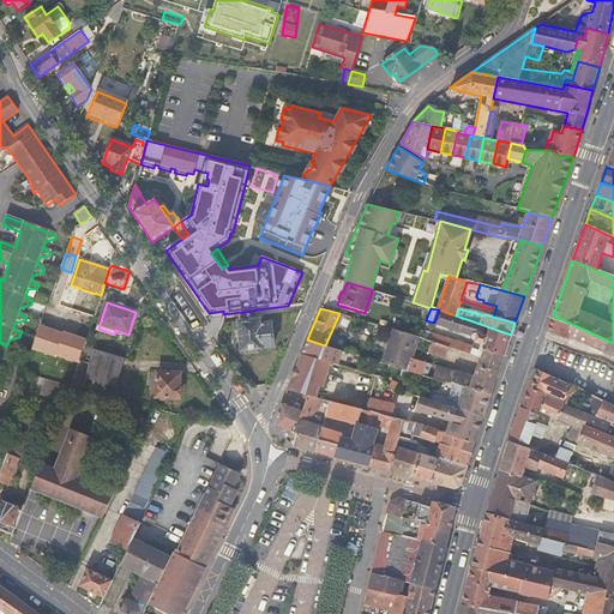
[(481,357),(483,349),(504,356),(511,335),(456,315),(439,309),(434,323),(475,337),(473,347),(429,332),(427,341),(432,342),(447,347),(481,357)]
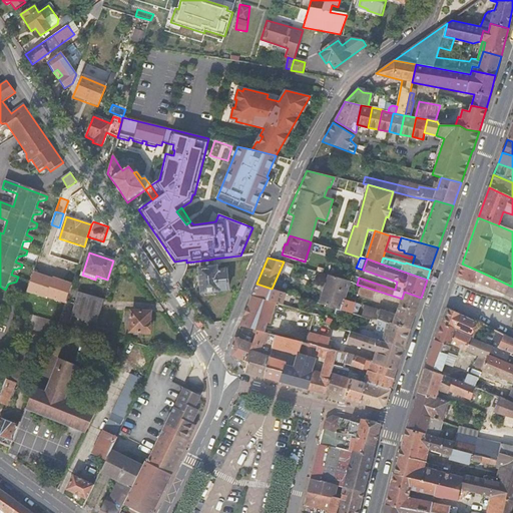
[(476,281),(480,272),(462,264),(458,275),(475,284),(476,281)]
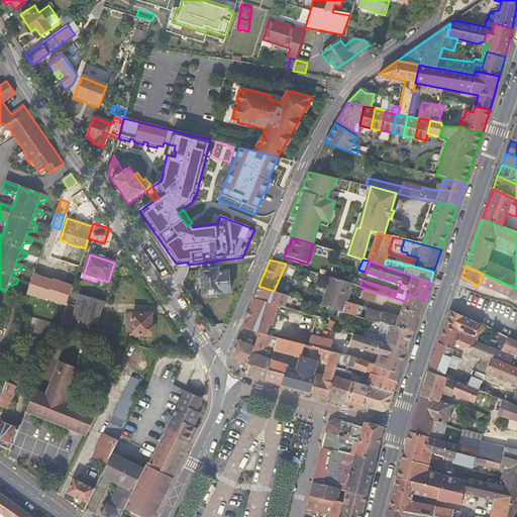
[(202,278),(202,284),(203,295),(206,295),(206,298),(217,297),(217,294),(230,292),(228,273),(217,274),(217,270),(213,271),(201,272),(202,278)]
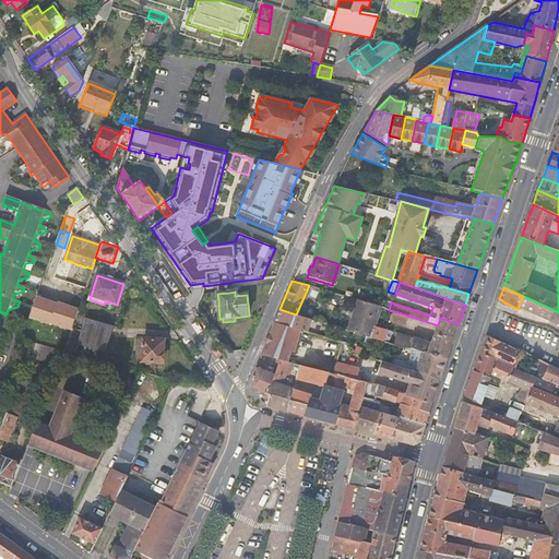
[(554,310),(523,296),(519,306),(549,320),(554,310)]
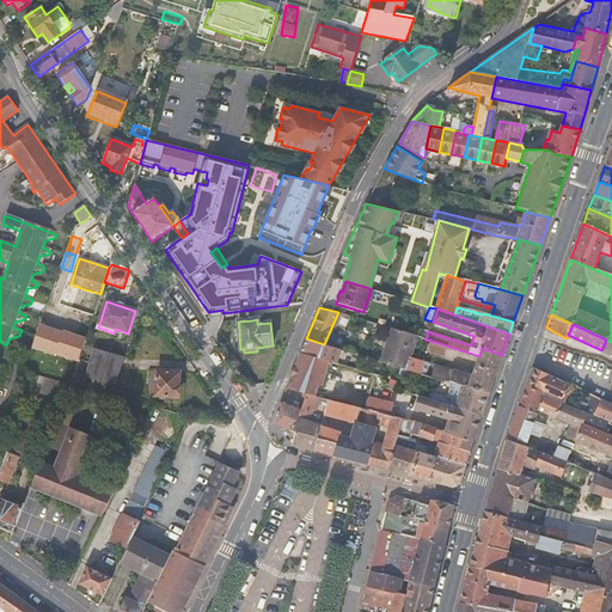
[(424,375),(427,368),(429,363),(411,357),(417,337),(391,329),(380,361),(424,375)]
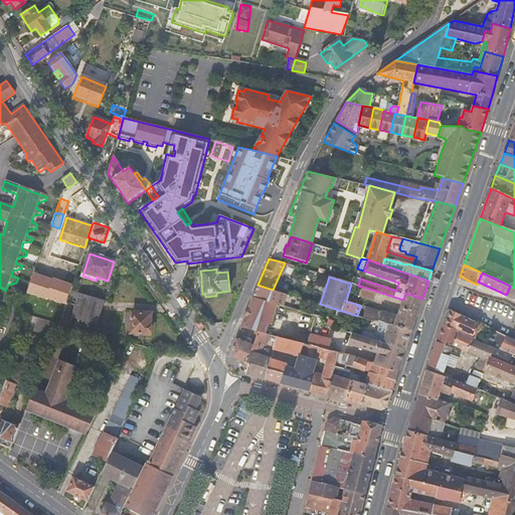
[(276,304),(281,305),(284,293),(273,290),(258,285),(252,297),(276,304)]
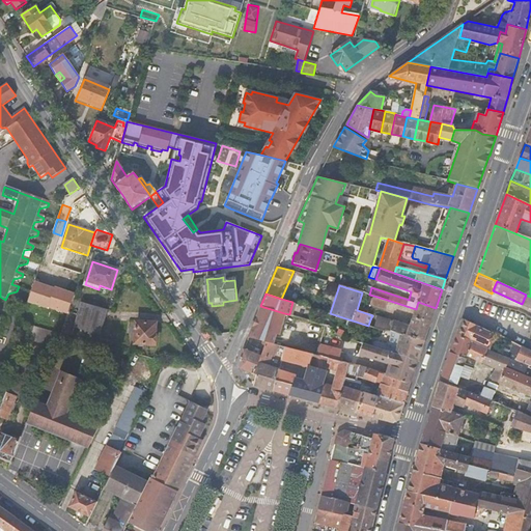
[(530,297),(526,295),(522,304),(530,307),(530,297)]
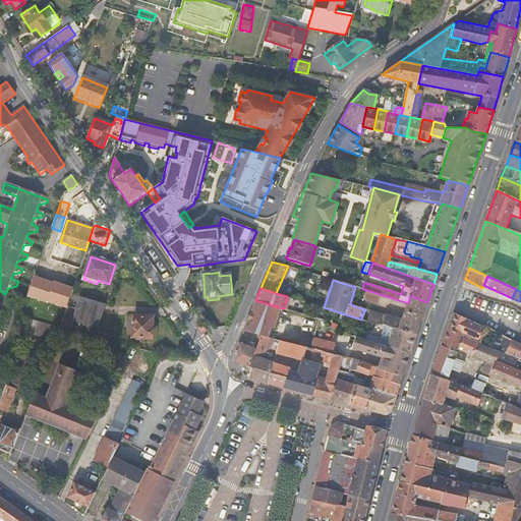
[(380,294),(366,290),(363,298),(377,302),(380,294)]
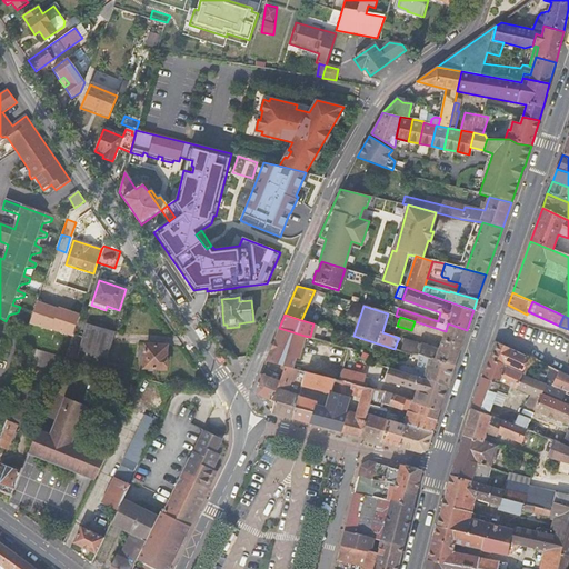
[(403,345),(401,351),(411,355),(411,353),(429,358),(453,366),(467,330),(448,323),(446,331),(439,349),(405,339),(403,345)]
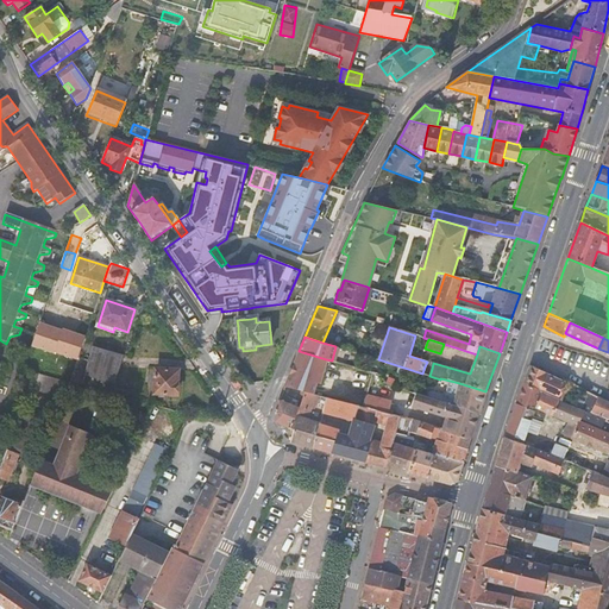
[(123,355),(94,347),(86,377),(113,385),(123,355)]
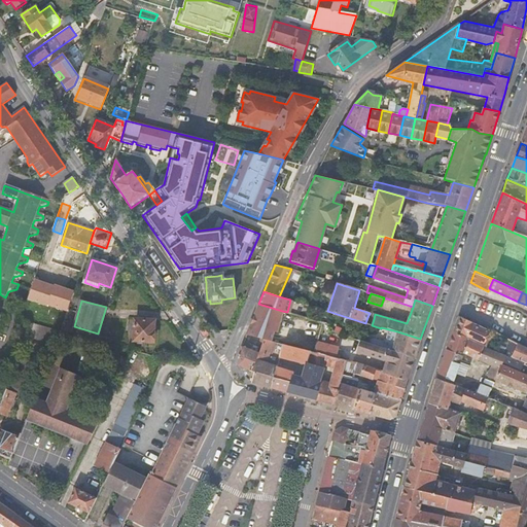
[(271,342),(273,331),(276,332),(282,311),(258,304),(246,336),(265,340),(271,342)]
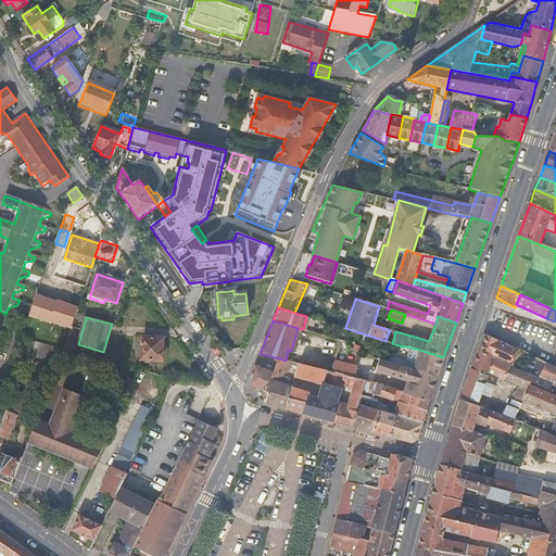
[(64,350),(71,351),(76,335),(70,332),(63,350),(64,350)]
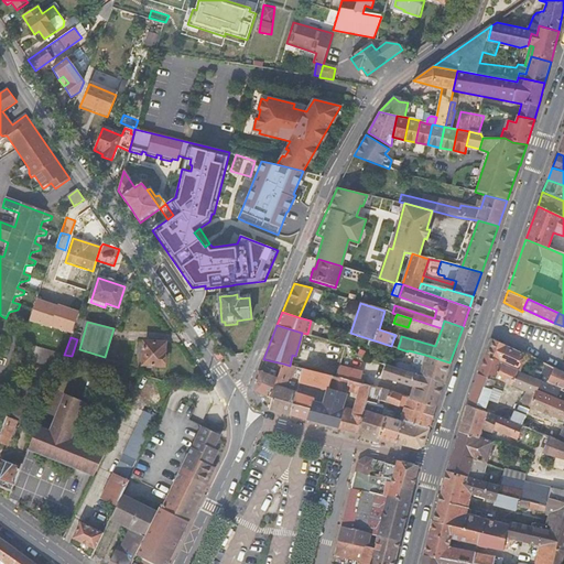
[(511,368),(514,358),(522,361),(524,356),(490,340),(486,354),(500,362),(511,368)]
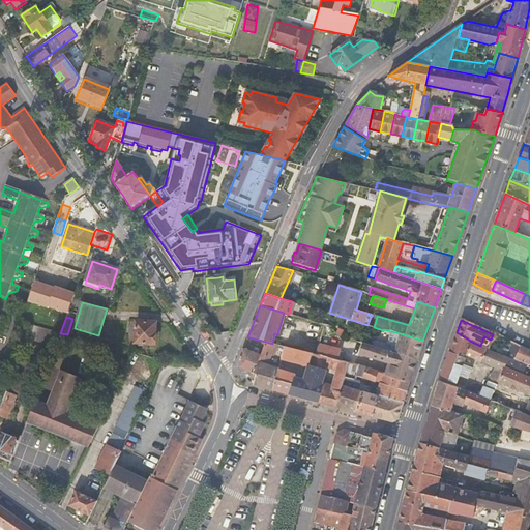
[(135,343),(153,345),(155,323),(136,322),(135,334),(135,343)]
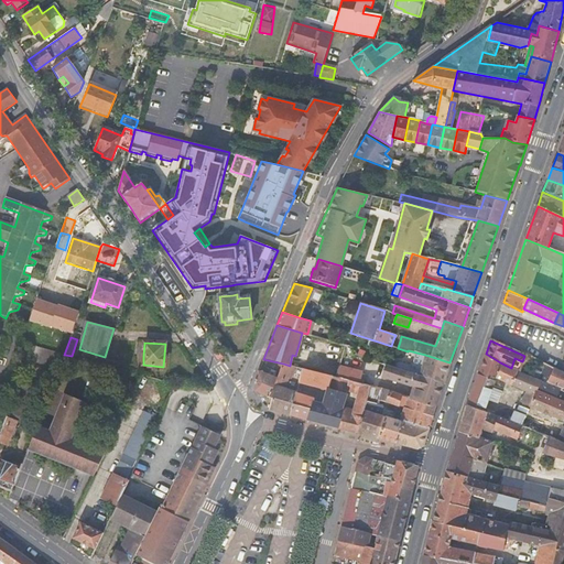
[(29,361),(60,370),(65,355),(64,355),(34,346),(29,361)]
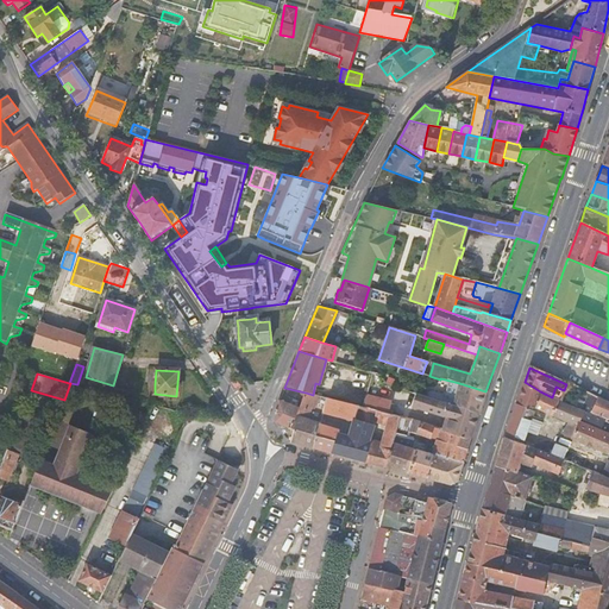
[(540,391),(525,382),(516,406),(533,413),(534,408),(540,391)]
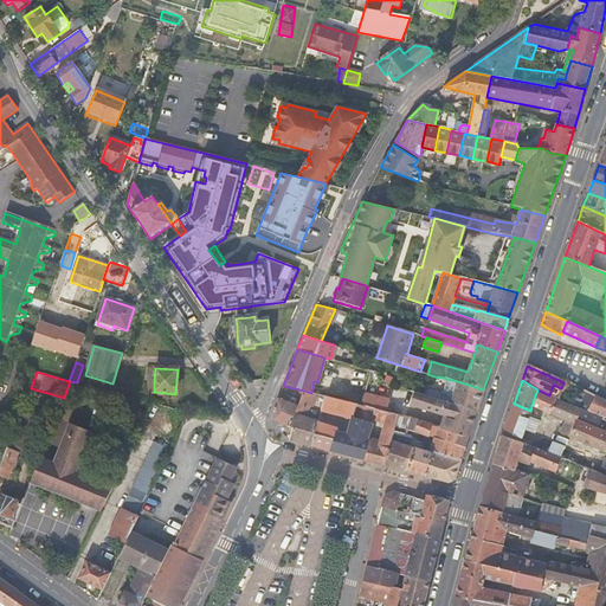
[(413,385),(411,391),(414,392),(477,411),(483,389),(457,381),(453,397),(413,385)]
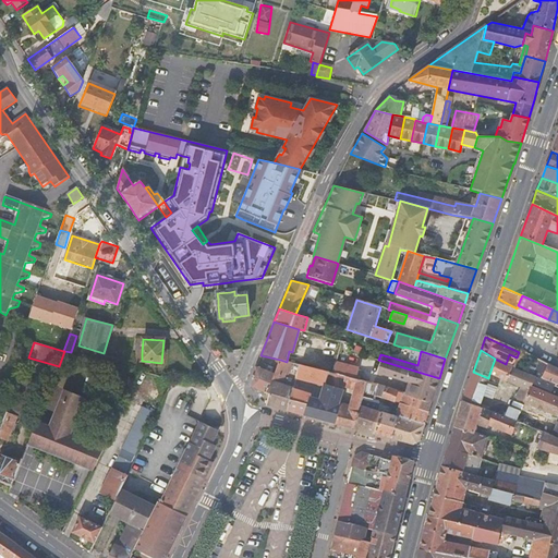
[(489,374),(507,383),(512,368),(512,367),(506,364),(495,359),(489,374)]
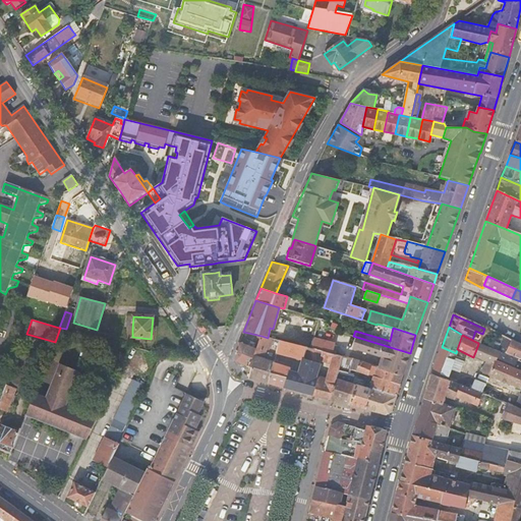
[(276,353),(276,351),(269,349),(272,339),(268,338),(262,336),(255,351),(249,366),(252,367),(249,378),(258,380),(268,383),(271,372),(273,363),(276,353)]
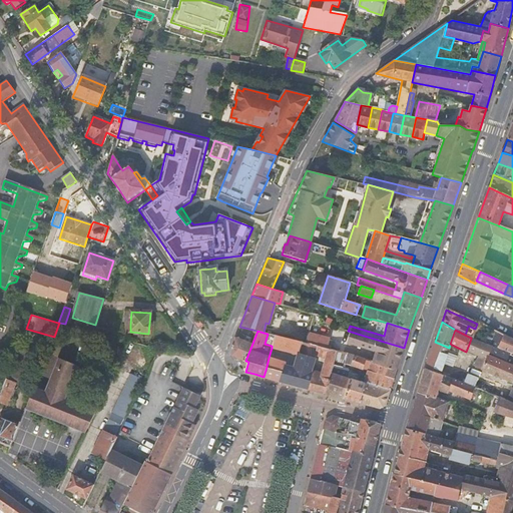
[(351,332),(348,343),(379,352),(376,363),(397,369),(404,348),(351,332)]
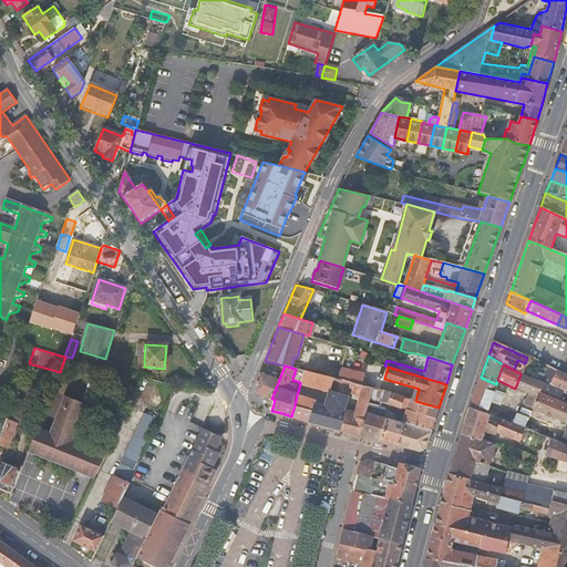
[(363,373),(341,368),(338,380),(360,385),(363,373)]
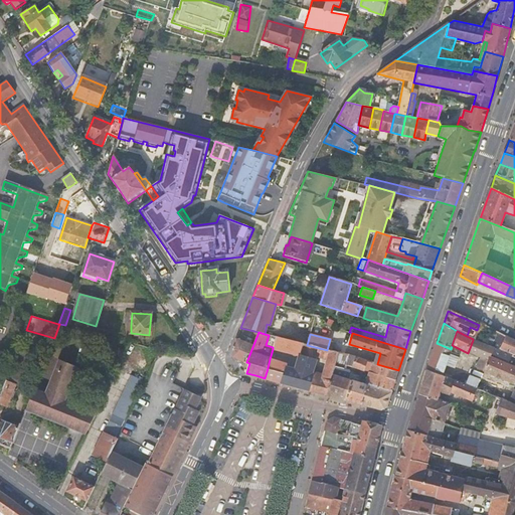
[(514,341),(499,334),(492,348),(514,358),(514,341)]
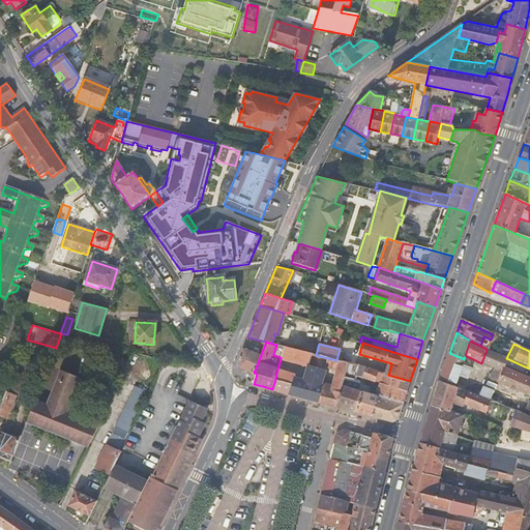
[(281,357),(281,359),(308,366),(308,365),(312,354),(284,347),(281,357)]
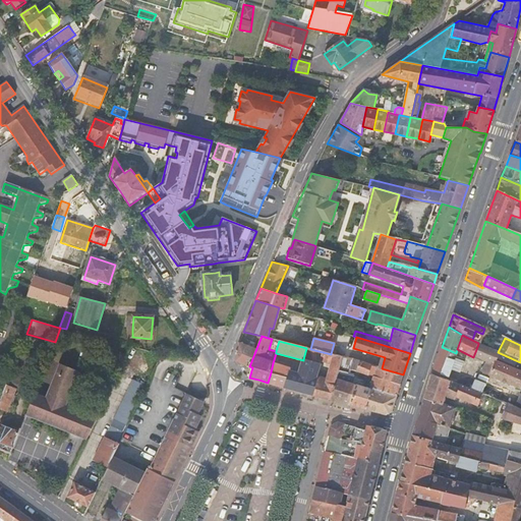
[(249,366),(255,351),(237,344),(233,355),(237,362),(249,366)]
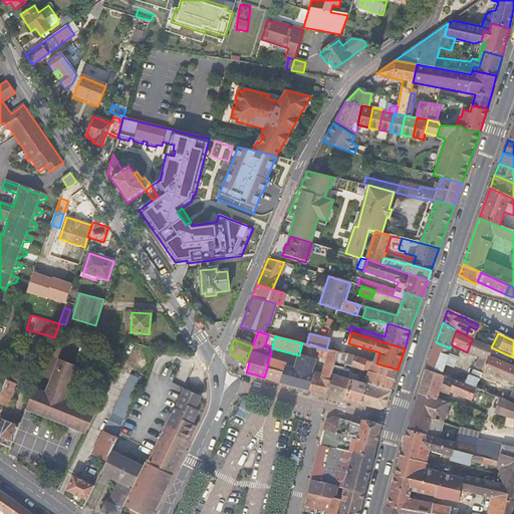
[(479,358),(475,367),(483,371),(489,356),(513,366),(513,357),(491,347),(472,339),(467,352),(479,358)]
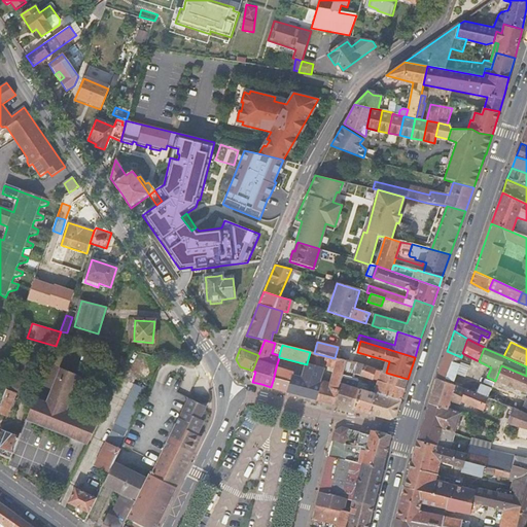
[(457,374),(464,377),(468,366),(460,363),(462,357),(461,357),(447,351),(441,369),(457,374)]
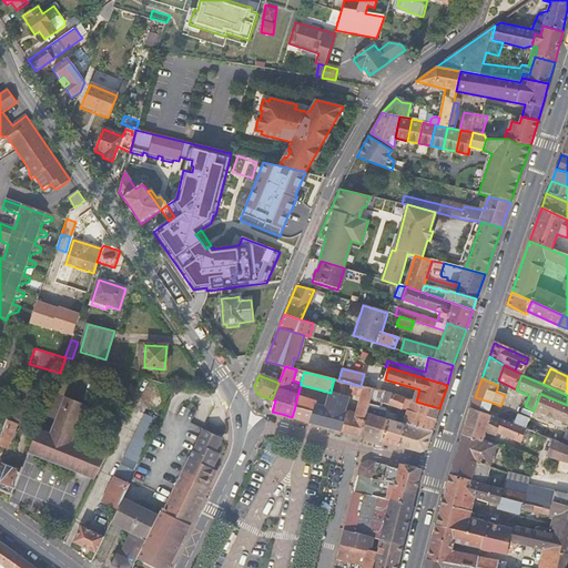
[(361,397),(356,413),(347,411),(342,430),(351,433),(361,436),(366,414),(367,407),(368,404),(369,399),(371,397),(373,389),(361,386),(338,381),(334,379),(331,392),(348,396),(350,394),(361,397)]
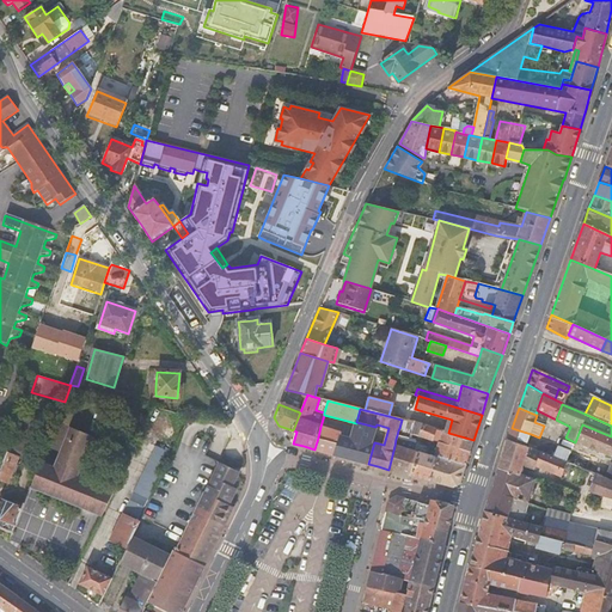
[(22,460),(35,426),(20,421),(0,473),(0,482),(7,484),(12,473),(13,473),(17,466),(14,465),(17,458),(22,460)]
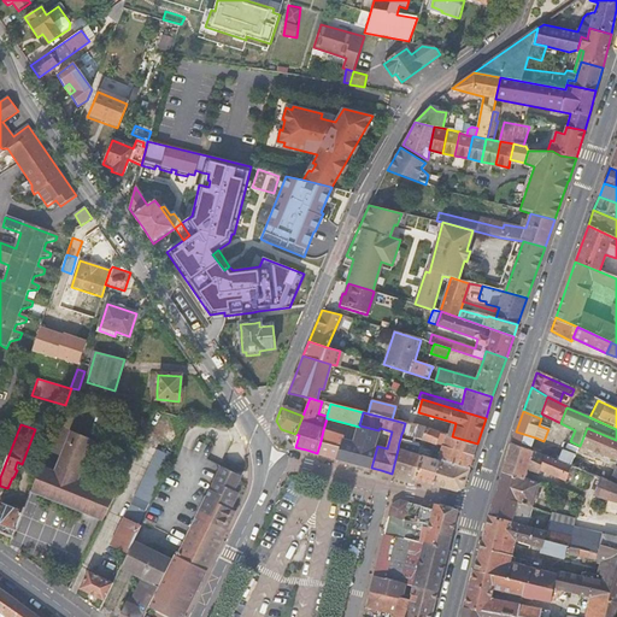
[(323,430),(321,441),(340,447),(336,458),(354,463),(371,468),(377,446),(375,446),(378,430),(359,425),(359,427),(354,444),(341,440),(342,436),(323,430)]
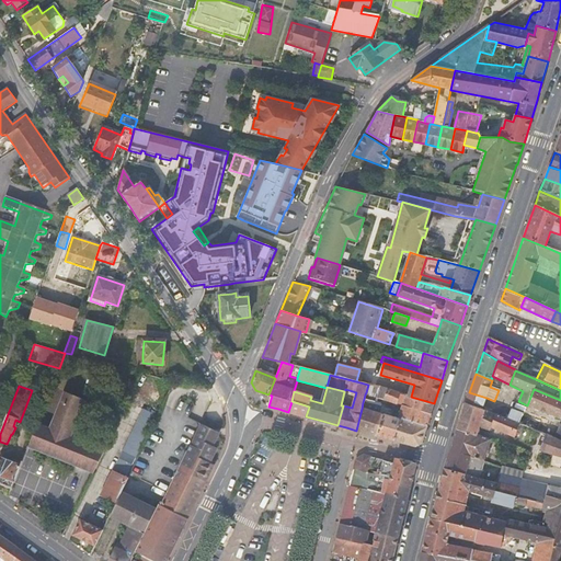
[(378,397),(403,404),(399,418),(427,425),(434,403),(411,397),(380,388),(378,397)]
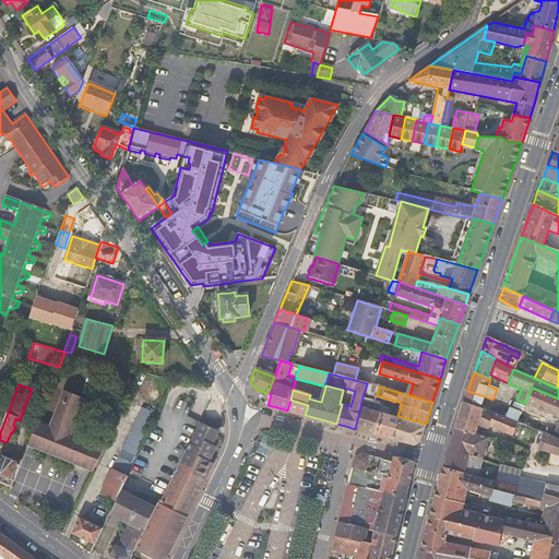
[(558,417),(558,416),(558,399),(532,388),(525,404),(558,417)]
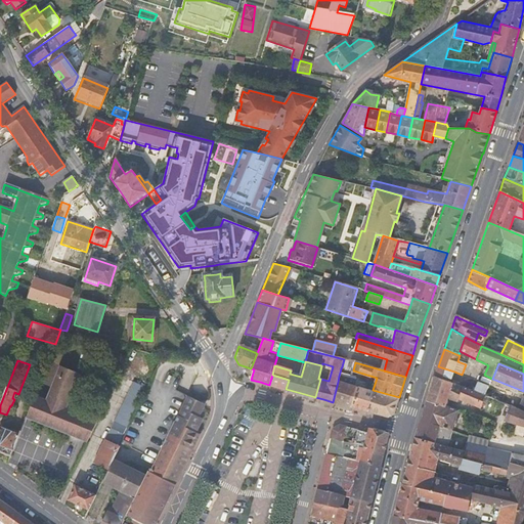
[(80,374),(60,366),(48,397),(51,398),(49,402),(47,401),(44,400),(36,421),(76,437),(80,430),(84,432),(86,425),(83,424),(87,417),(67,408),(61,407),(63,403),(68,405),(80,374)]
